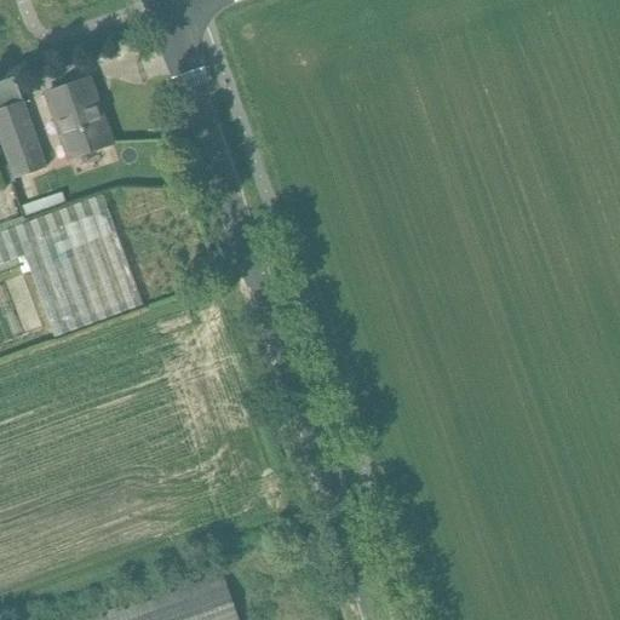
[(90,79),(46,95),(55,118),(69,159),(85,153),(108,145),(97,114),(102,113),(90,79)]
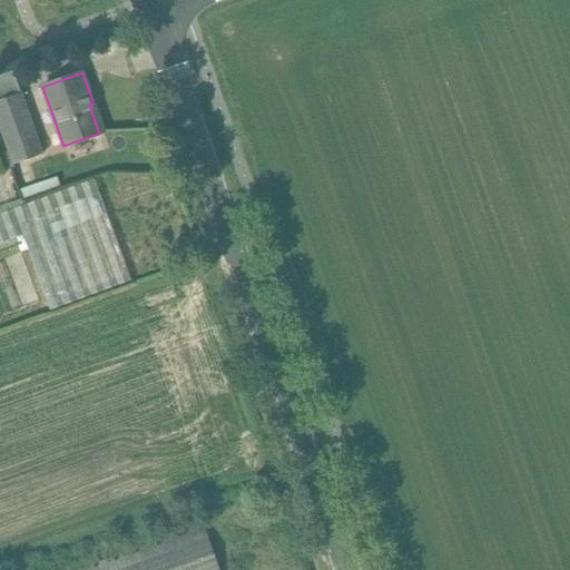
[(21,95),(0,101),(0,127),(12,164),(42,154),(29,116),(21,95)]
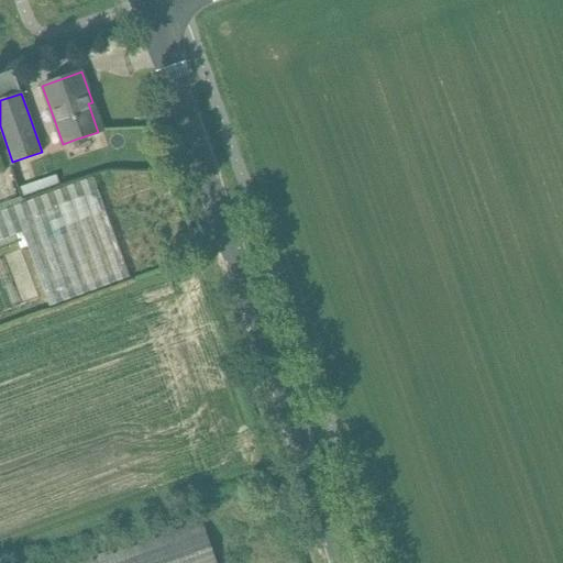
[(56,175),(20,187),(23,197),(59,185),(56,175)]
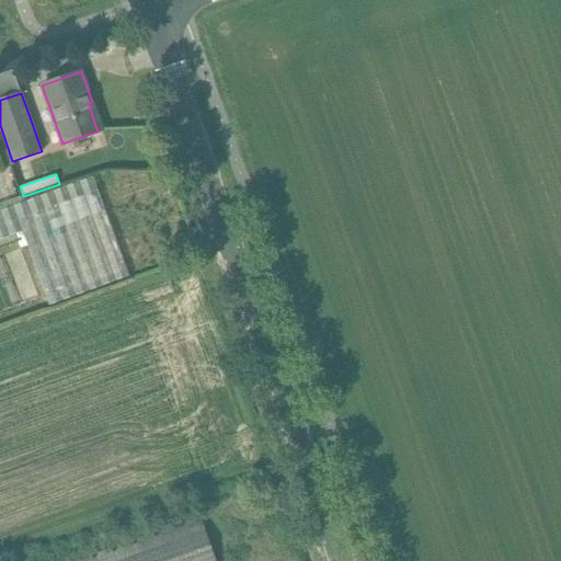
[(93,176),(0,210),(0,240),(22,231),(49,306),(109,284),(129,276),(93,176)]
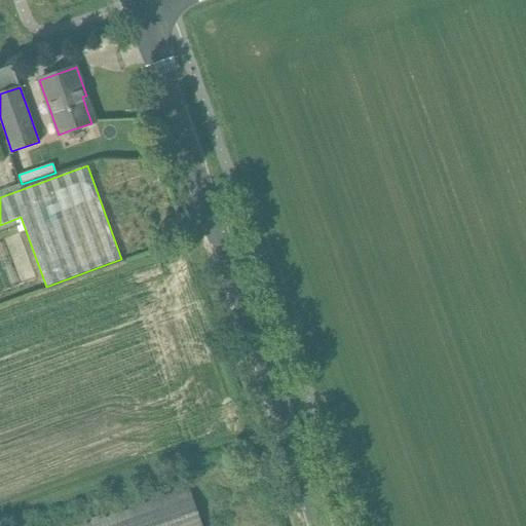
[(72,525),(201,525),(187,485),(168,492),(72,525)]
